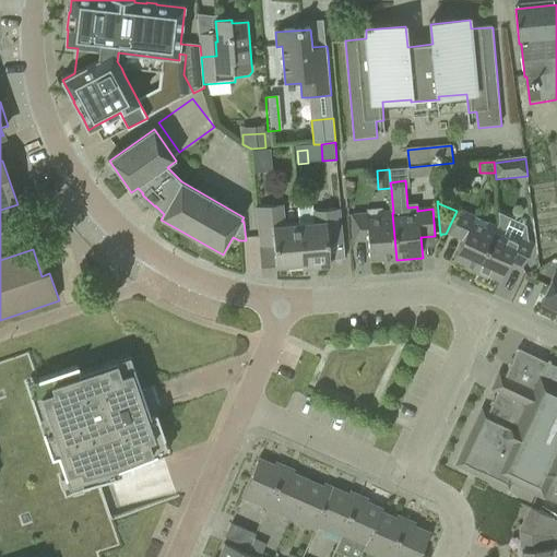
[(304,270),(300,226),(285,227),(284,206),(257,209),(258,226),(260,243),(274,241),(276,269),(291,267),(291,271),(303,270),(304,270)]
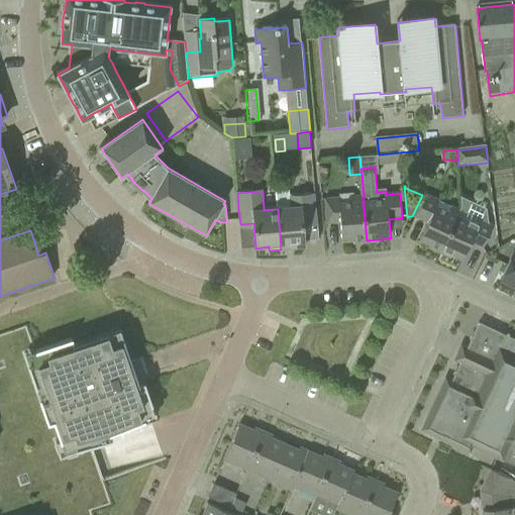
[(276,192),(278,209),(281,249),(306,247),(304,227),(318,226),(315,194),(295,196),(290,197),(290,191),(276,192)]
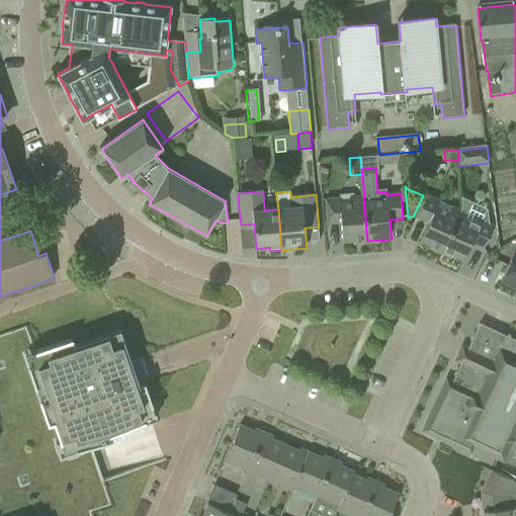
[(421,241),(442,251),(460,211),(453,208),(451,212),(438,206),(440,202),(427,195),(417,218),(429,224),(421,241)]
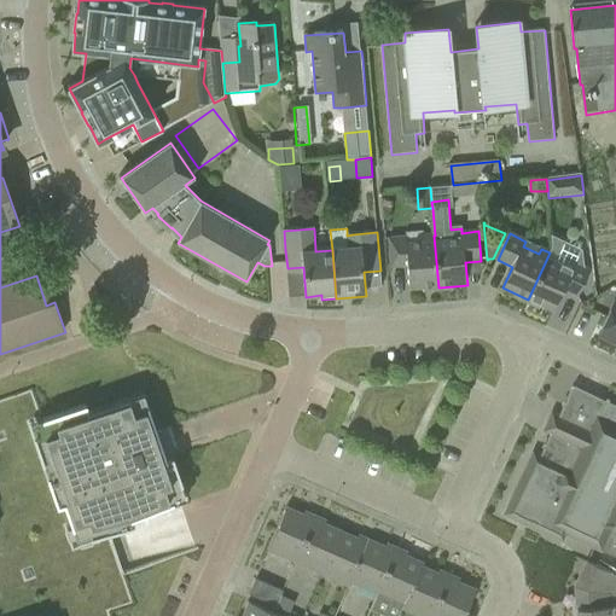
[(439,288),(434,236),(423,236),(424,242),(407,243),(407,238),(390,239),(393,268),(408,267),(410,290),(439,288)]
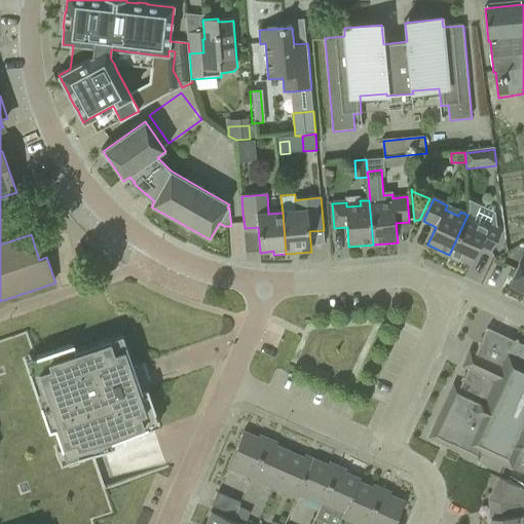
[(468,215),(449,255),(472,265),(480,248),(492,253),(502,231),(489,225),(487,230),(474,224),(477,219),(468,215)]
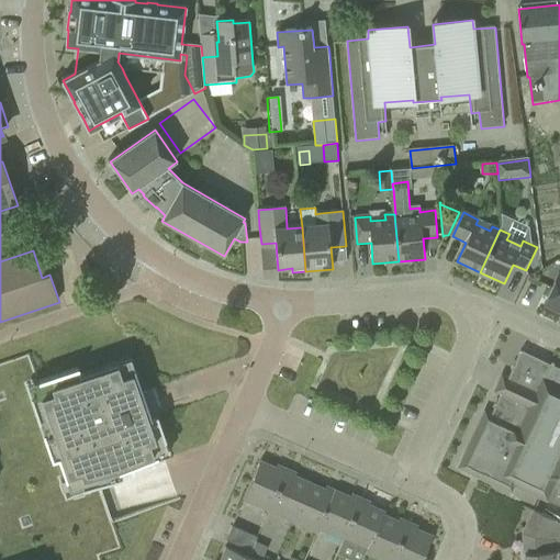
[(559,277),(545,306),(559,313),(559,277)]
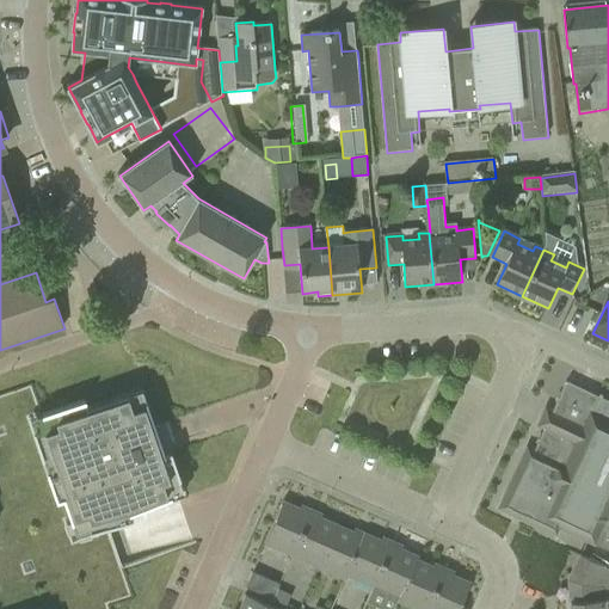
[(608,401),(598,398),(567,383),(510,505),(541,520),(540,521),(557,529),(557,528),(608,551),(608,570),(584,558),(584,559),(573,583),(574,603),(571,603),(571,608),(608,608),(608,401)]
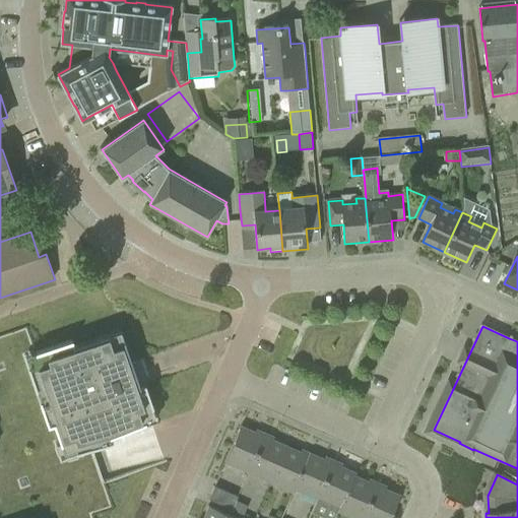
[(92,517),(113,510),(104,484),(104,483),(91,449),(114,442),(113,440),(112,436),(158,419),(154,408),(146,386),(143,387),(136,365),(137,365),(137,364),(133,365),(125,343),(121,331),(75,347),(73,341),(37,353),(36,354),(27,330),(0,338),(0,517),(92,517)]
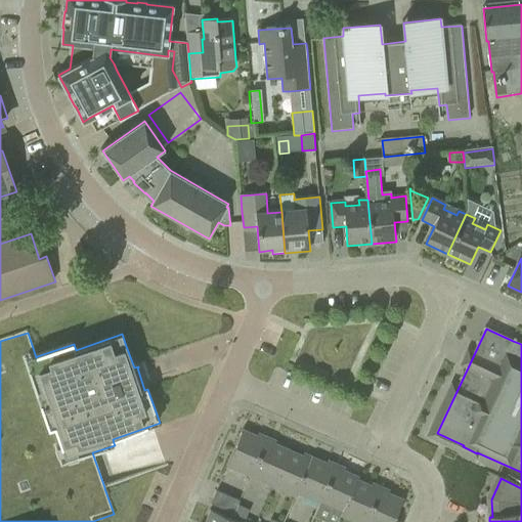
[(227,468),(251,478),(267,438),(259,435),(258,437),(244,431),(227,468)]
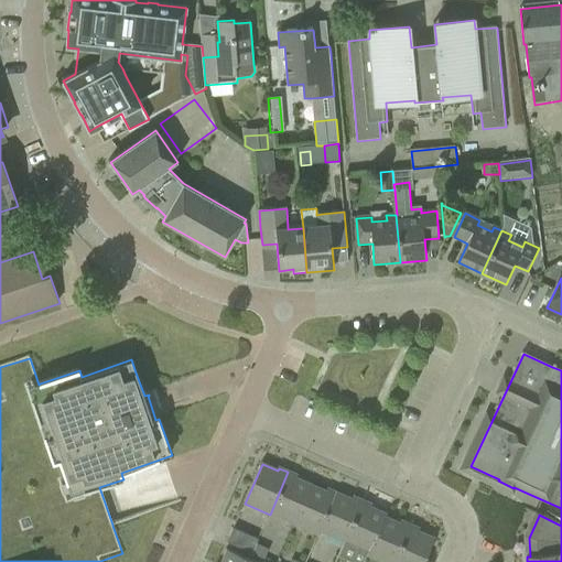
[(270,515),(294,525),(312,485),(296,479),(298,476),(288,472),(270,515)]
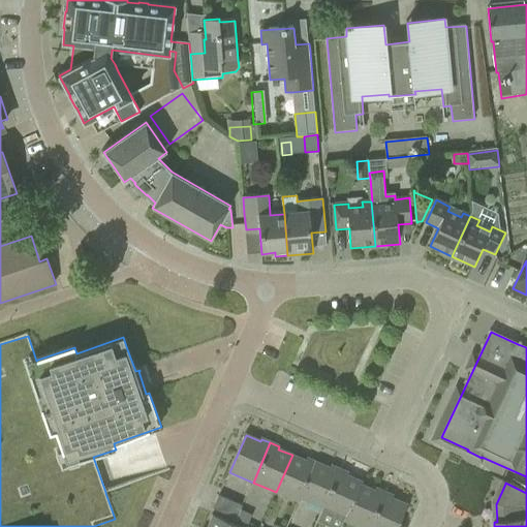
[(300,500),(316,463),(308,459),(307,462),(292,455),(276,492),(299,502),(300,500)]
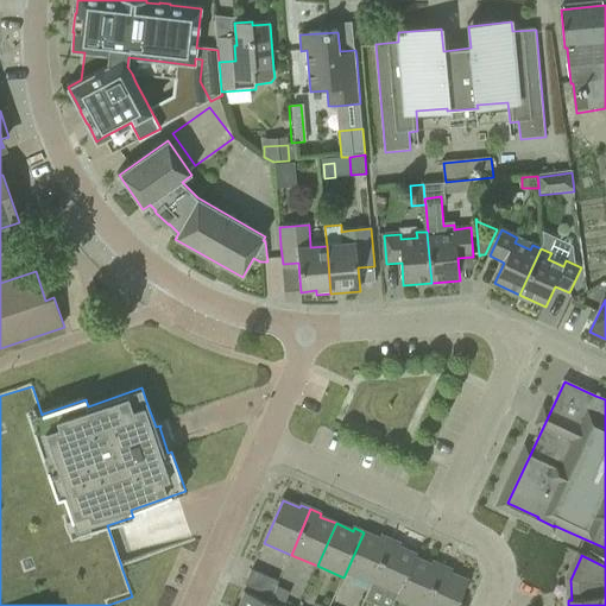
[(345,575),(372,587),(392,541),(382,536),(380,540),(364,532),(345,575)]
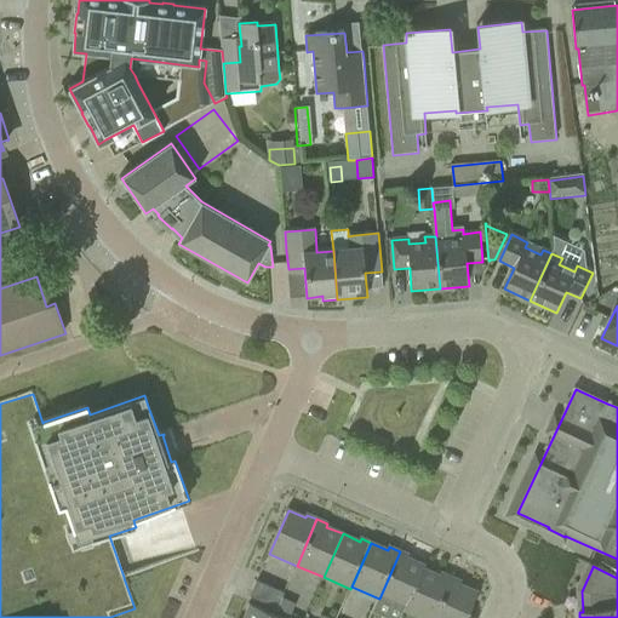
[(400,617),(404,612),(405,612),(408,606),(424,570),(425,566),(422,565),(408,559),(410,555),(400,551),(379,599),(373,612),(385,617),(400,617)]
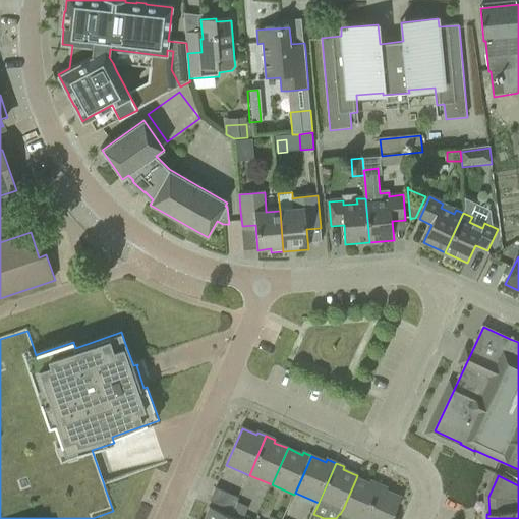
[(340,514),(350,518),(365,518),(380,485),(370,481),(369,483),(356,478),(340,514)]
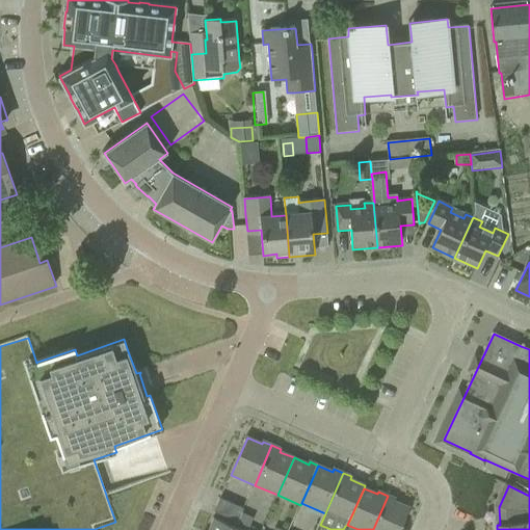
[(388,496),(373,529),(400,529),(411,508),(395,502),(396,499),(388,496)]
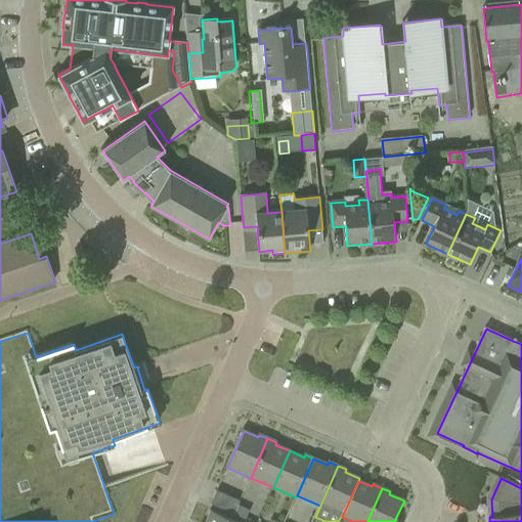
[(212,506),(234,515),(237,507),(238,508),(241,503),(217,492),(212,506)]
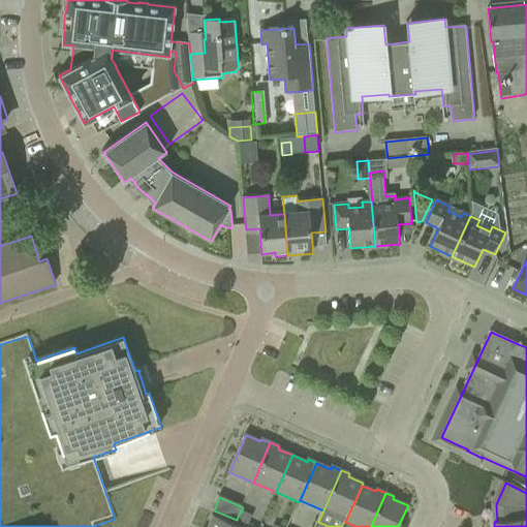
[(240,512),(237,520),(249,526),(253,518),(241,513),(240,512)]
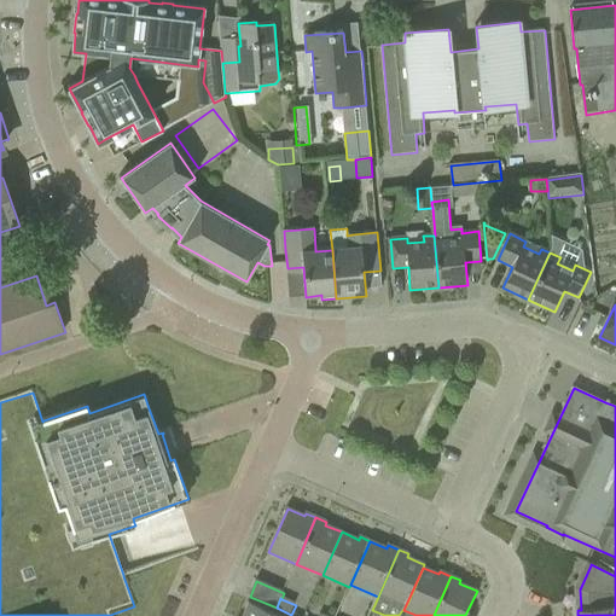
[(275,615),(272,614),(250,603),(244,615),(275,615)]
